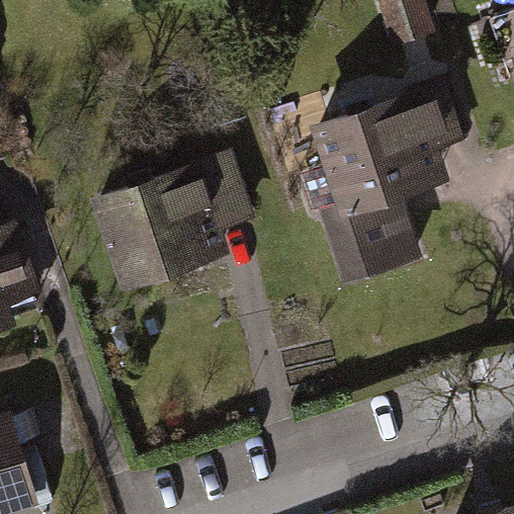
[(419,0),(370,0),(390,50),(432,34),(419,0)]
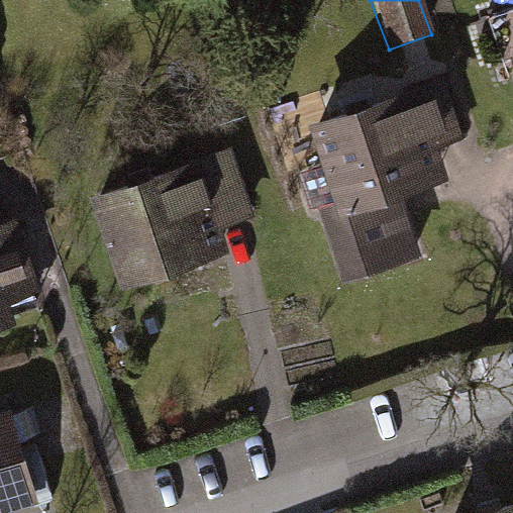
[(443,79),(311,128),(341,207),(316,216),(342,287),(417,259),(397,205),(452,184),(441,155),(469,144),(443,79)]
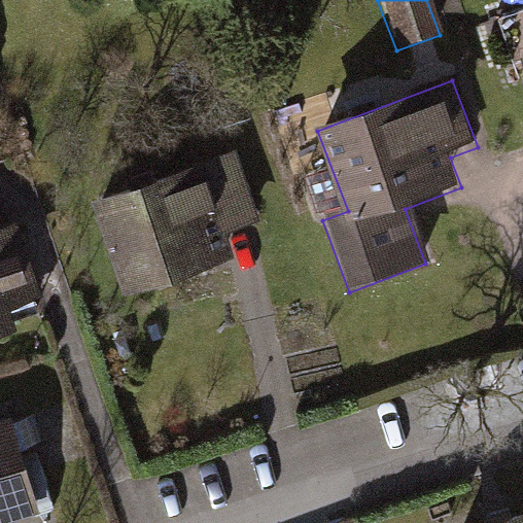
[(235,152),(90,203),(123,299),(236,259),(229,239),(262,228),(235,152)]
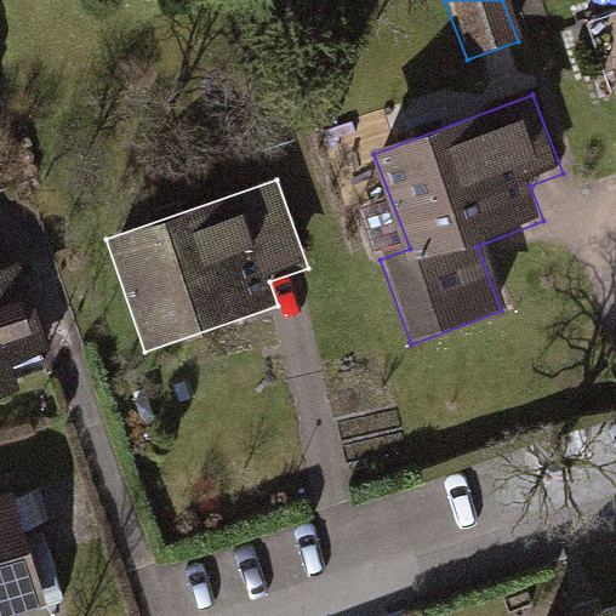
[(17,267),(0,272),(0,394),(53,376),(17,267)]
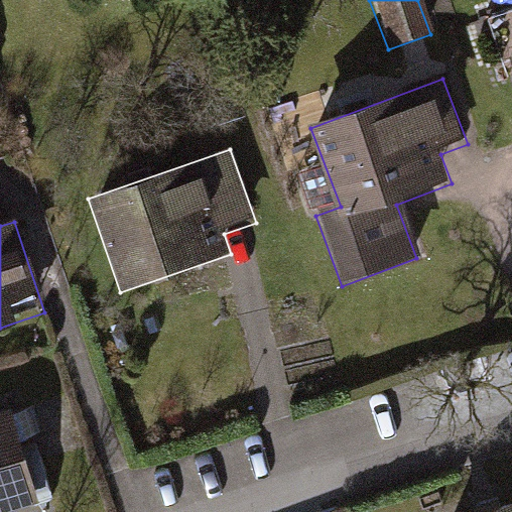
[(11,412),(0,415),(0,511),(18,511),(39,506),(11,412)]
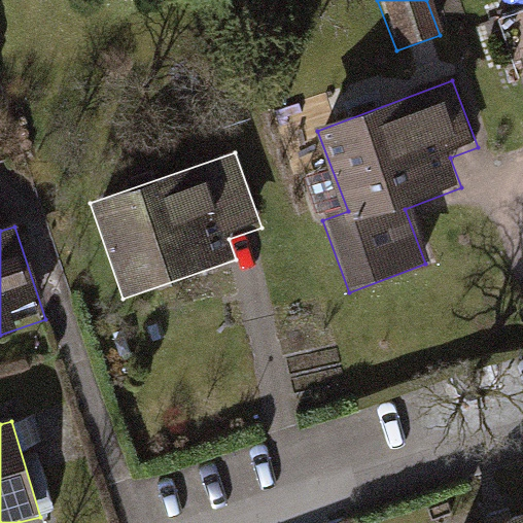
[(522,522),(522,514),(496,522),(522,522)]
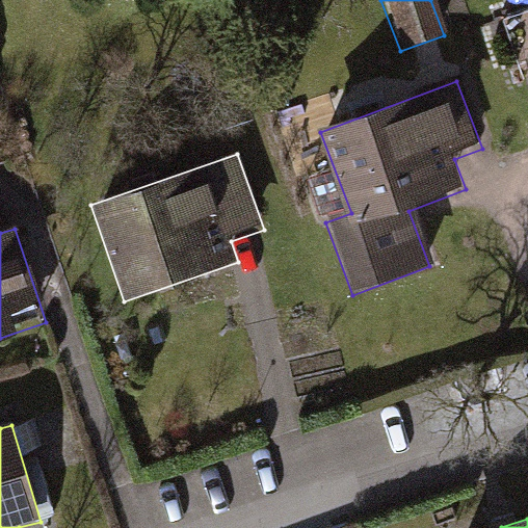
All buildings are outlined.
